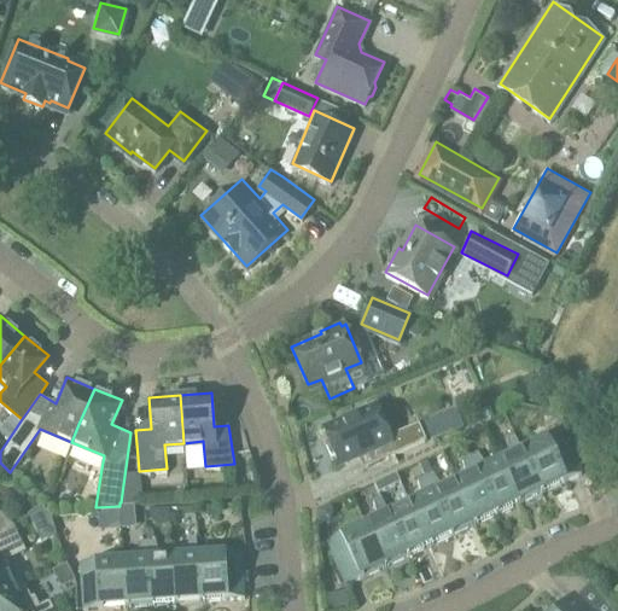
[(389,431),(375,402),(322,425),(338,463),(356,454),(361,465),(425,437),(417,419),(389,431)]
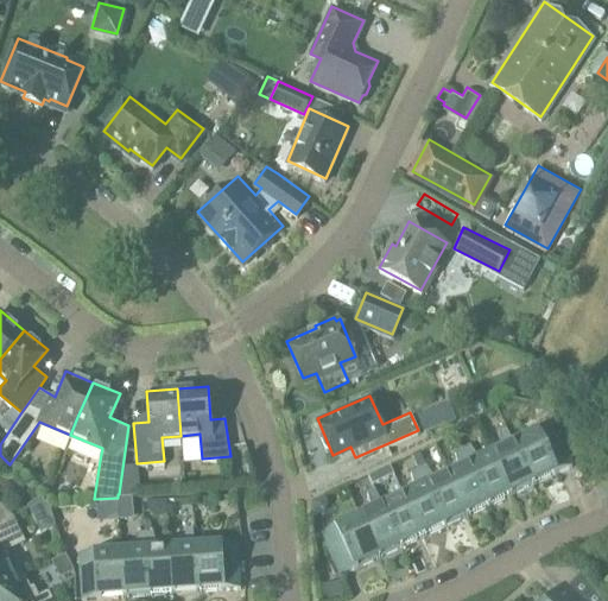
[(429,407),(417,412),(424,430),(436,424),(429,407)]
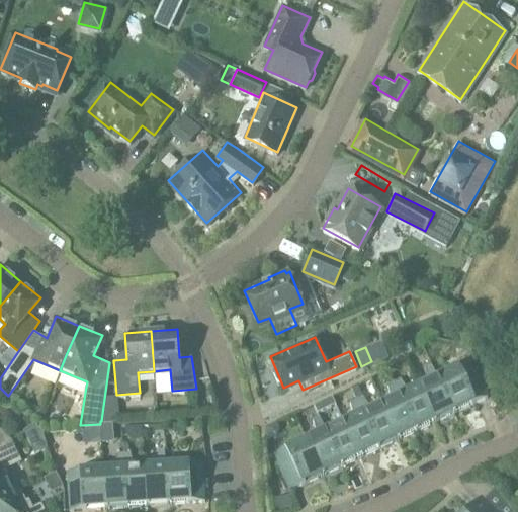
[(437,374),(453,409),(487,394),(470,358),(437,374)]
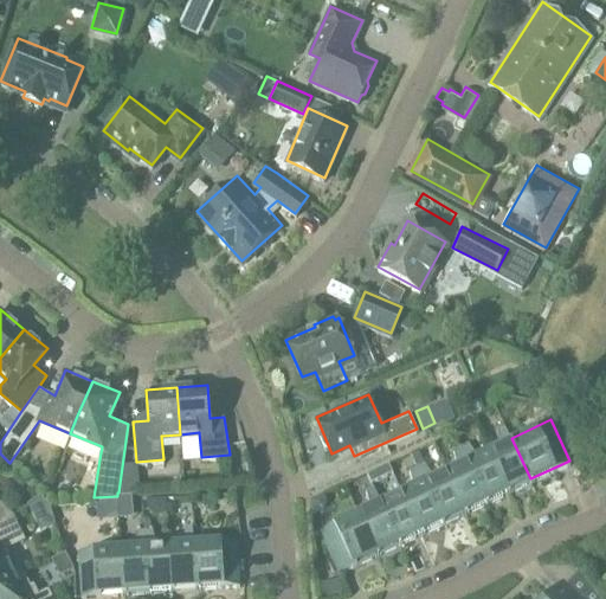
[(530,478),(511,438),(503,422),(494,426),(502,442),(489,449),(509,489),(530,478)]
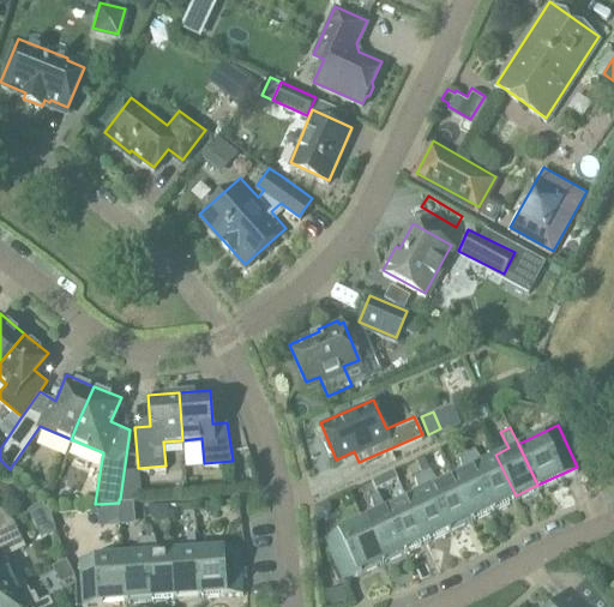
[(516,496),(495,455),(481,461),(474,445),(467,449),(493,506),(516,496)]
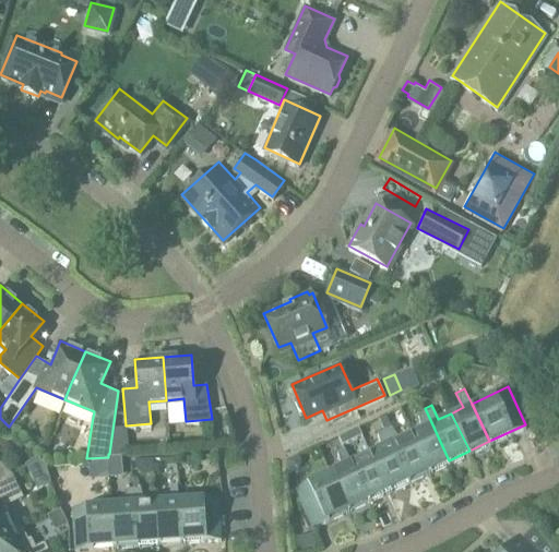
[(429,470),(449,460),(425,408),(417,412),(424,427),(411,432),(429,470)]
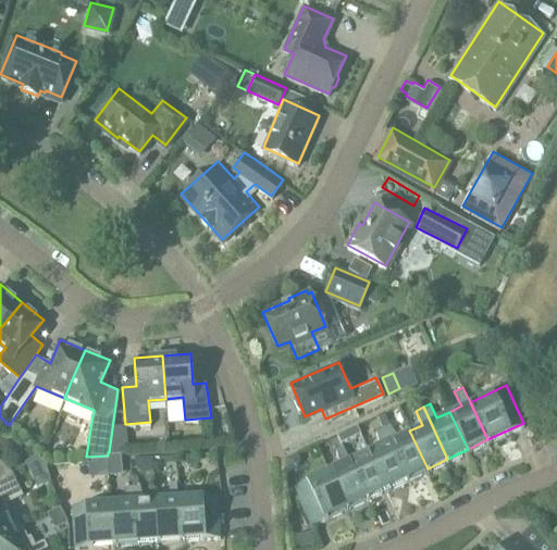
[(383,410),(376,412),(383,425),(388,422),(383,410)]
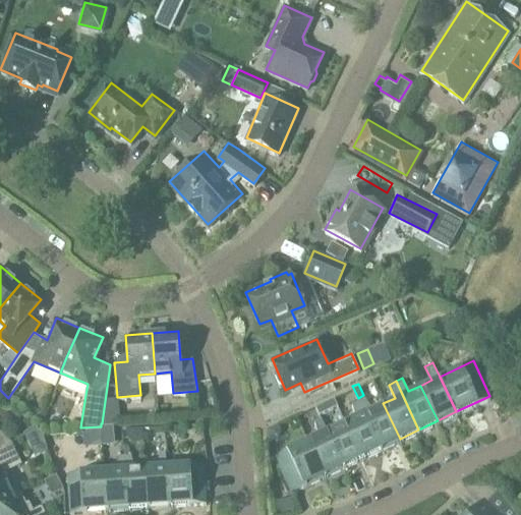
[(319,411),(337,402),(333,395),(314,404),(319,411)]
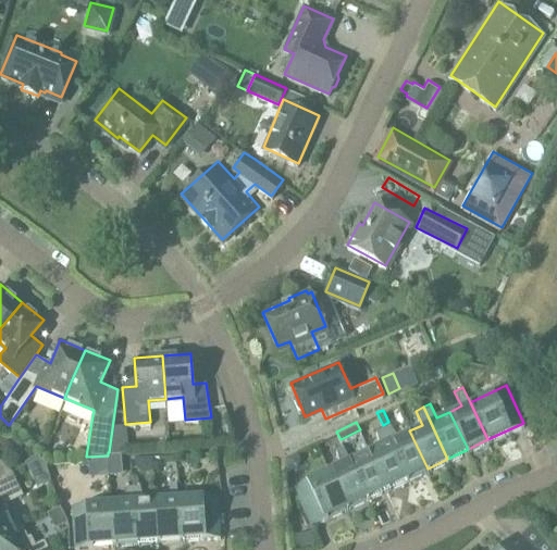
[(387,487),(407,477),(390,440),(382,425),(375,428),(382,444),(369,449),(387,487)]
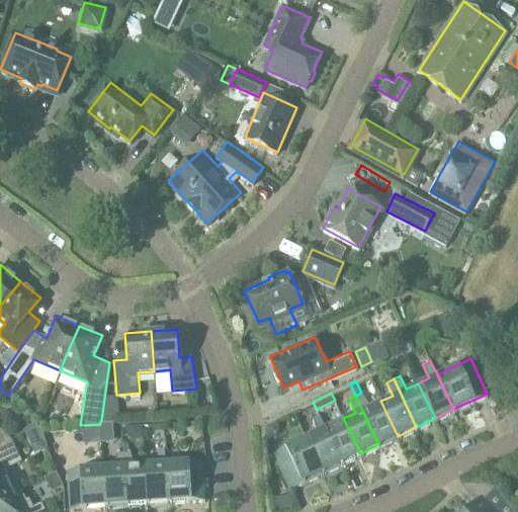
[(380,401),(362,410),(378,444),(398,436),(380,401)]
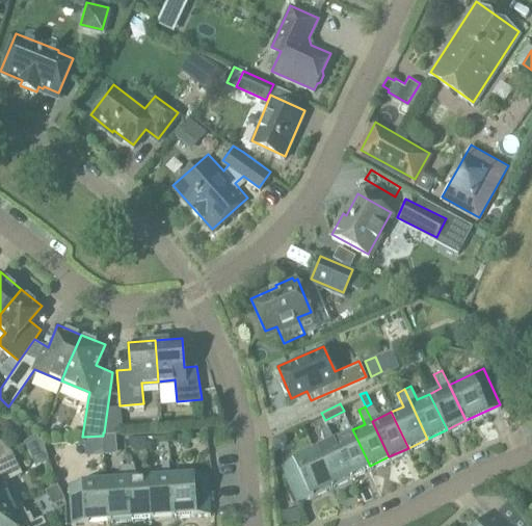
[(107,431),(118,430),(117,418),(106,419),(107,431)]
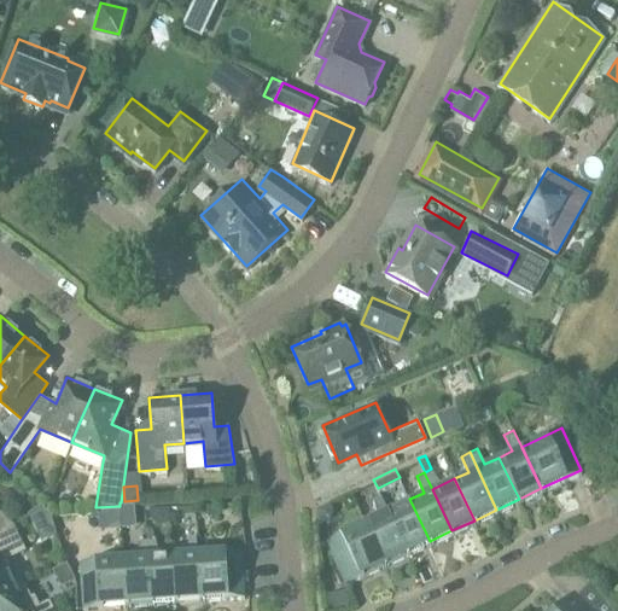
[(407,552),(388,510),(380,494),(372,499),(379,515),(365,521),(385,562),(407,552)]
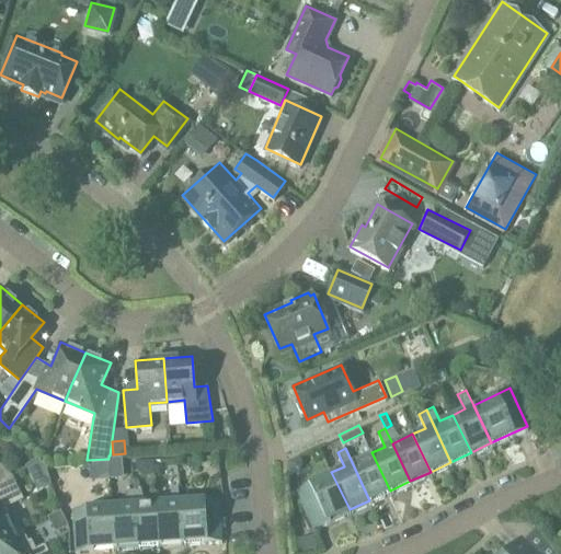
[(369,500),(390,491),(371,452),(352,462),(369,500)]
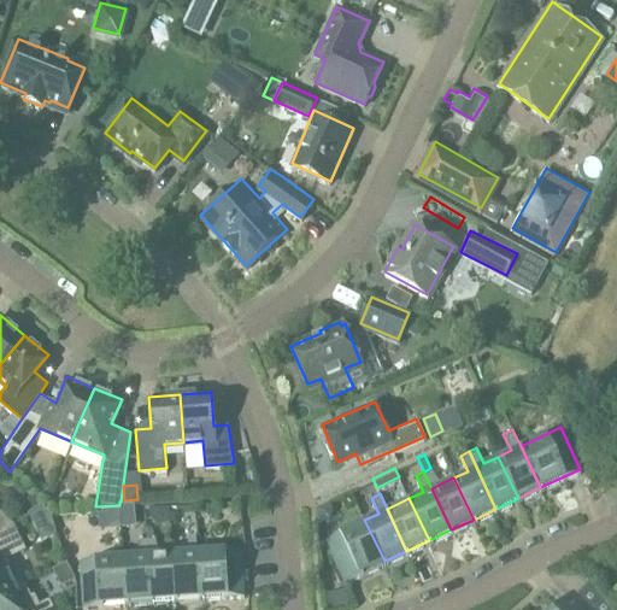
[(0,529),(12,521),(0,510),(0,529)]
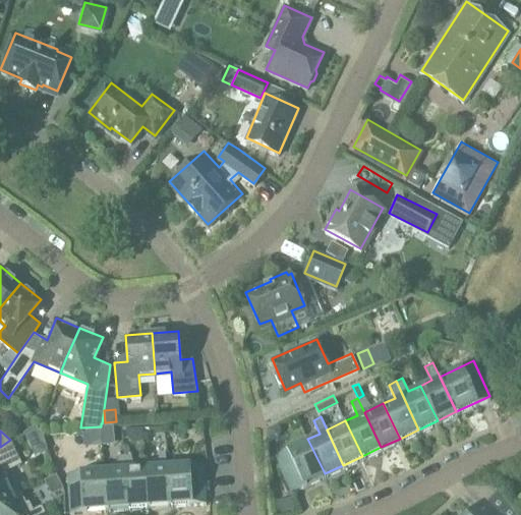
[(291,490),(325,473),(307,439),(275,455),(291,490)]
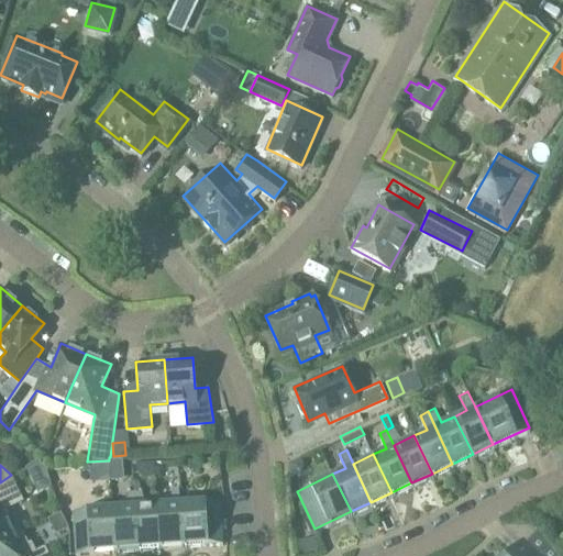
[(0,536),(22,527),(21,526),(18,529),(6,506),(22,498),(11,475),(0,482),(0,536)]
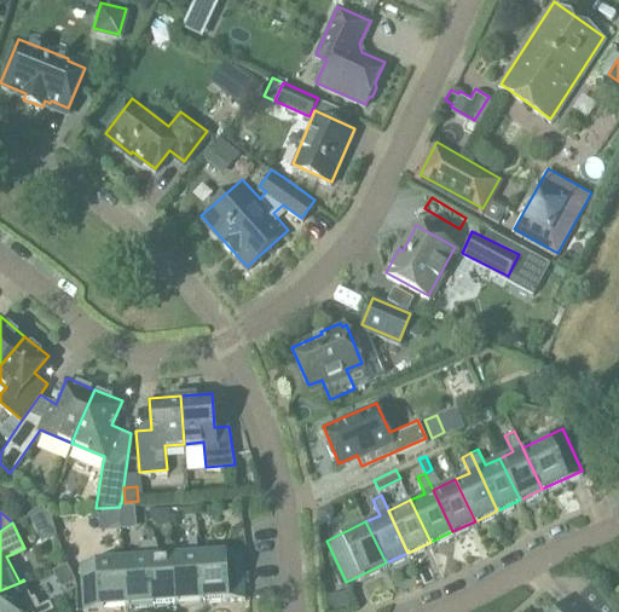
[(201,599),(197,553),(195,523),(186,524),(189,553),(173,554),(175,600),(201,599)]
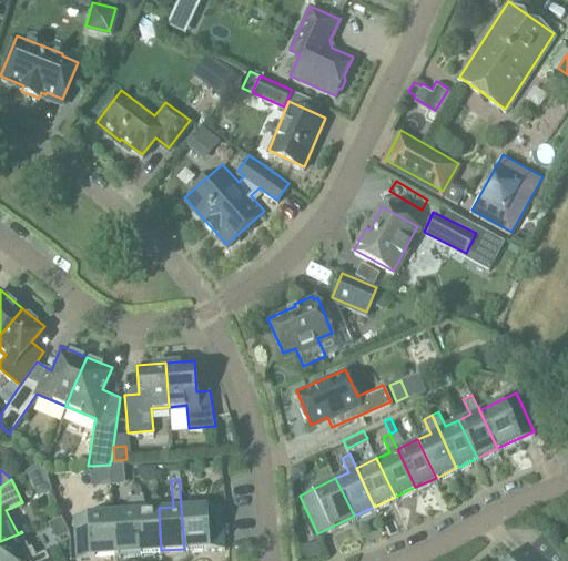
[(117,553),(139,552),(134,493),(127,495),(128,510),(113,511),(117,553)]
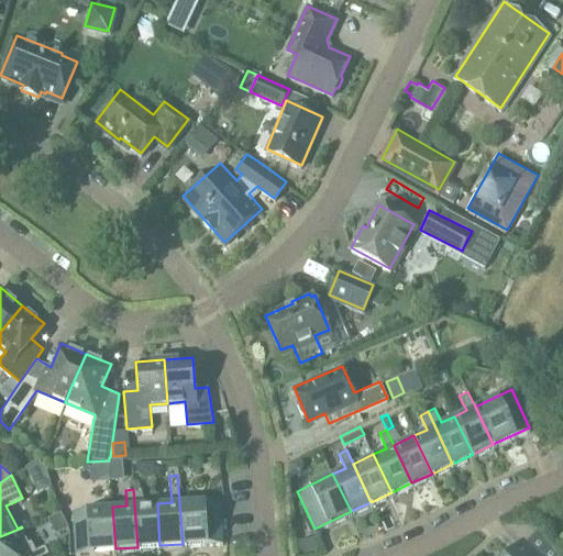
[(159,545),(157,503),(143,504),(142,489),(133,489),(138,547),(159,545)]
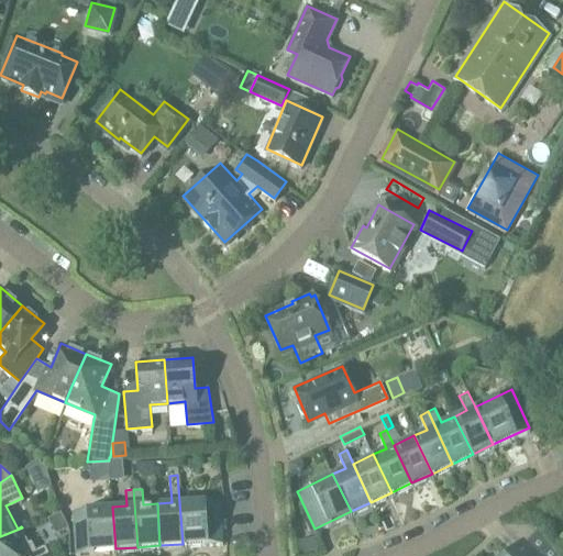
[(179,502),(183,544),(222,541),(219,499),(179,502)]
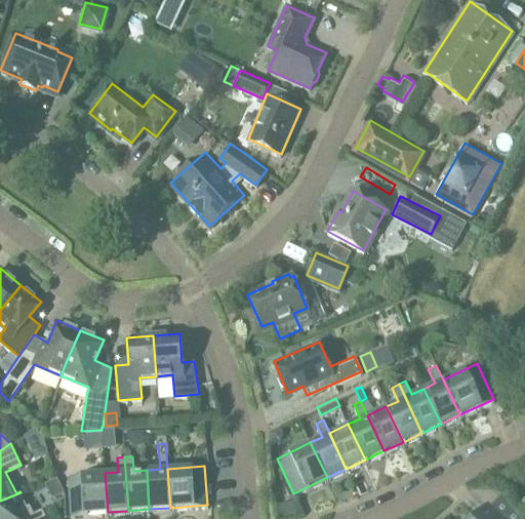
[(70,515),(108,512),(105,473),(68,475),(70,515)]
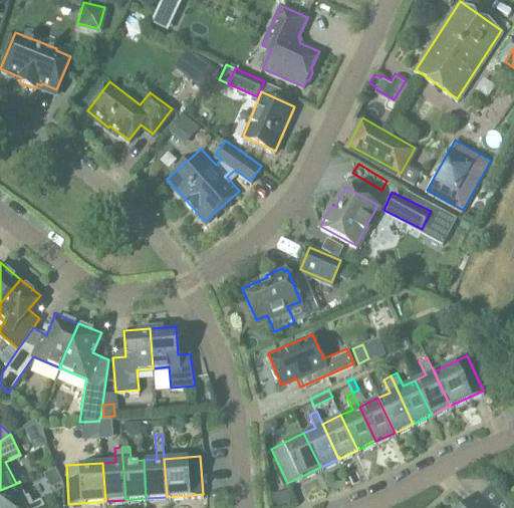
[(20,482),(0,490),(0,507),(44,507),(40,498),(32,501),(28,492),(25,494),(20,482)]
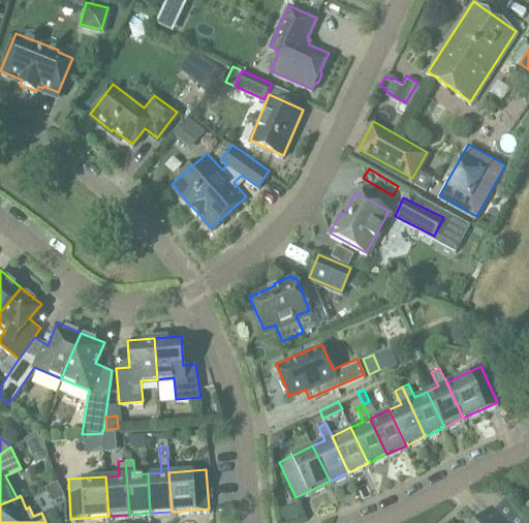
[(297,501),(280,505),(283,518),(300,513),(297,501)]
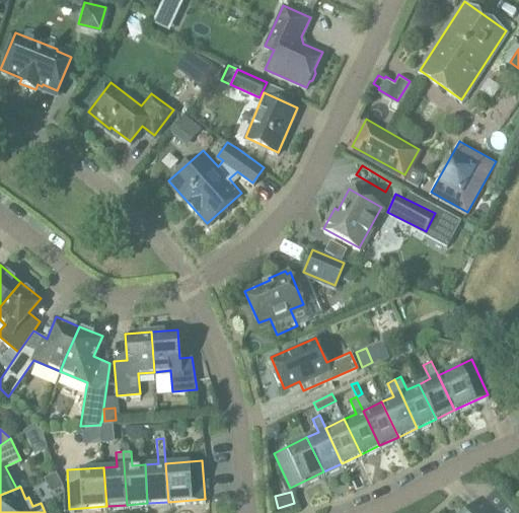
[(502,512),(482,495),(464,512),(502,512)]
